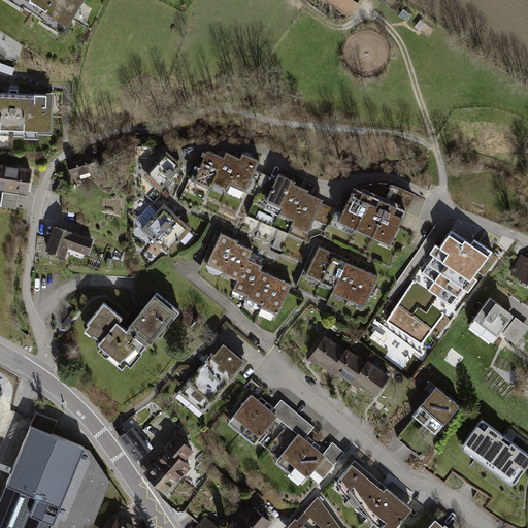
[(12,0),(65,33),(86,0),(12,0)]
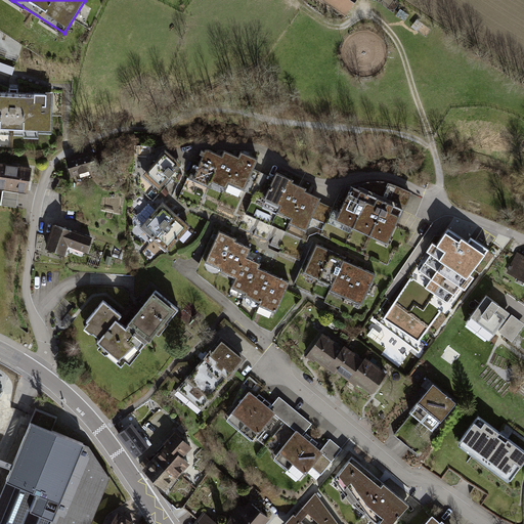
[(353,0),(320,0),(344,15),(353,0)]
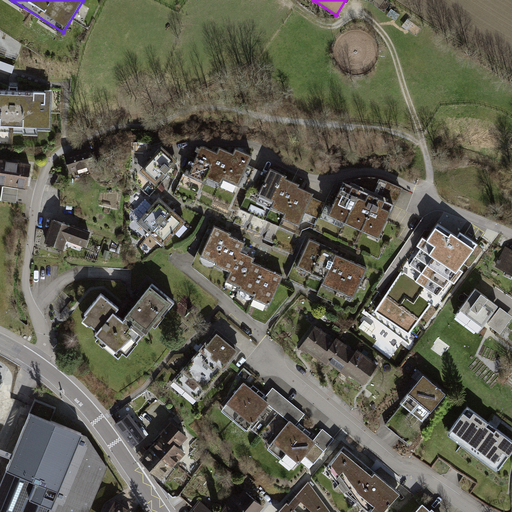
[(53,90),(0,90),(0,132),(53,132),(53,90)]
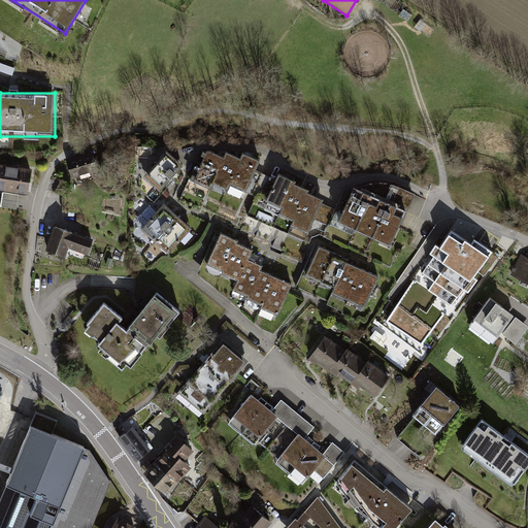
[(207,152),(204,151),(190,180),(211,190),(213,185),(228,191),(231,186),(248,193),(256,171),(260,161),(242,155),(241,160),(227,154),(225,158),(209,152),(207,152)]
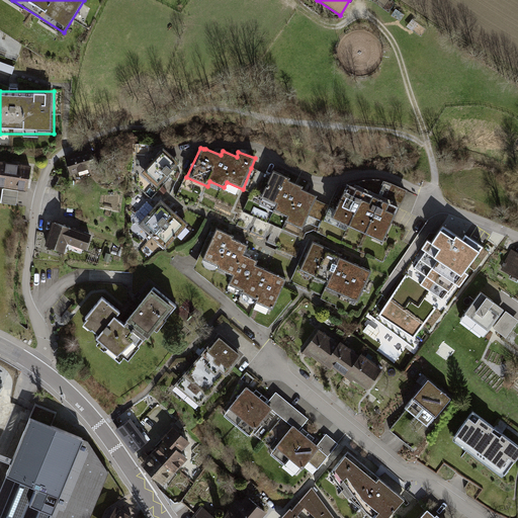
[(179,164),(164,149),(141,174),(157,188),(179,164)]
